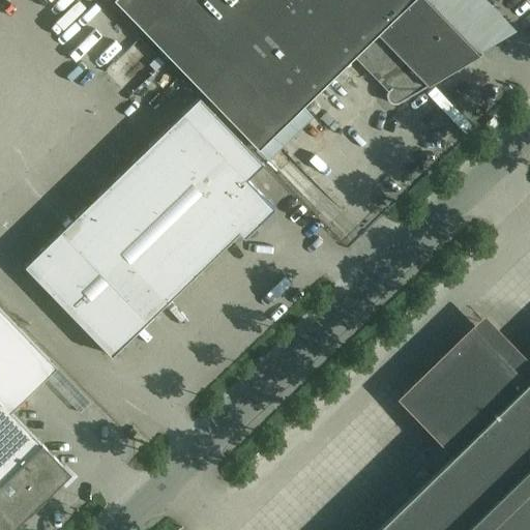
[(399,102),(444,76),(436,66),(441,61),(425,43),(429,41),(400,11),(387,23),(365,0),(112,0),(258,149),(355,56),(388,90),(387,91),(386,93),(386,94),(386,96),(386,98),(387,99),(387,100),(388,101),(389,102),(391,104),(392,104),(393,104),(395,104),(396,104),(399,102)]
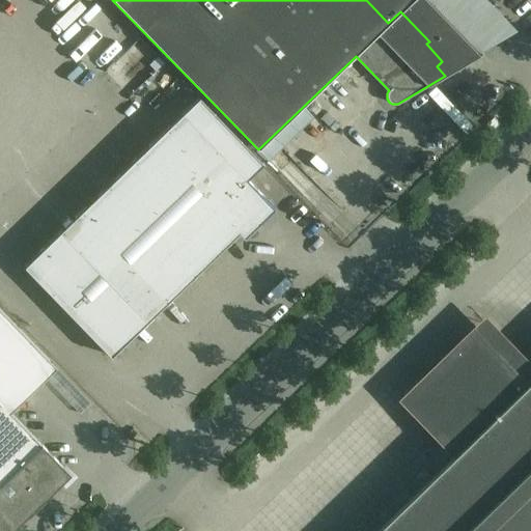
[(366,0),(388,23),(400,11),(429,42),(426,44),(442,61),(437,66),(445,76),(481,54),(481,53),(479,53),(427,0),(366,0)]
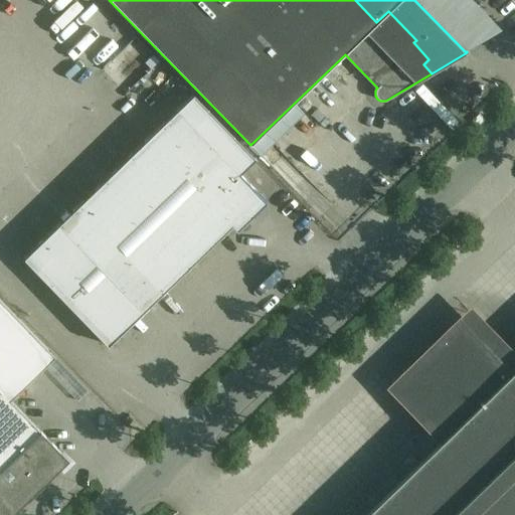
[(99,13),(75,34),(83,42),(106,21),(99,13)]
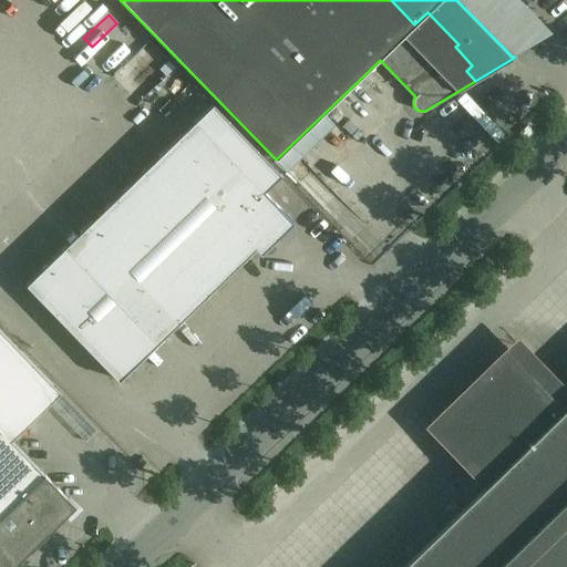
[(255,248),(260,255),(294,223),(263,191),(280,173),(157,47),(107,94),(163,152),(24,287),(119,380),(255,248)]
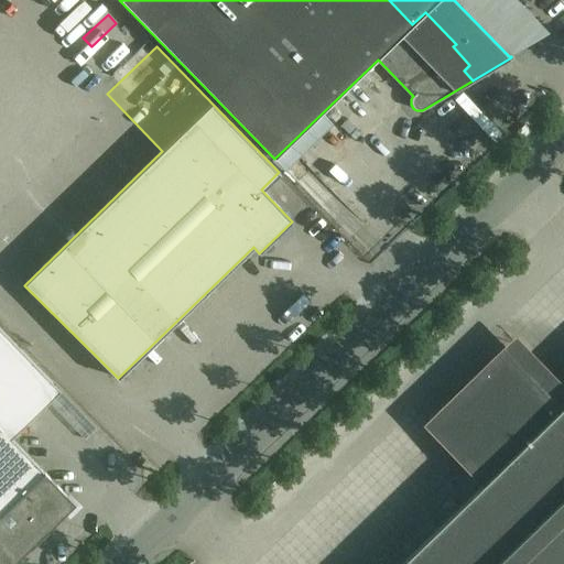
[(307,177),(300,185),(329,214),(337,206),(307,177)]
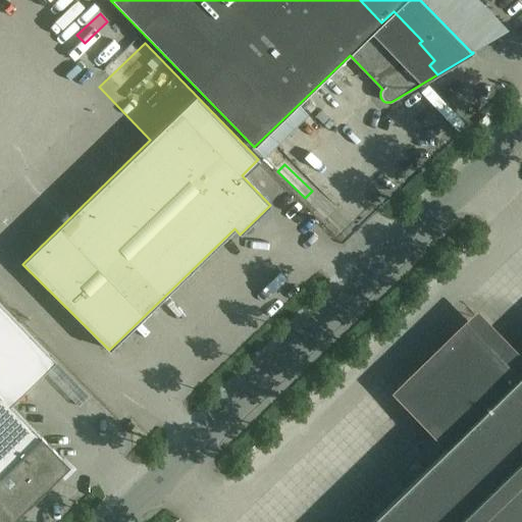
[(0,521),(11,521),(69,467),(41,437),(3,399),(48,355),(0,304),(0,521)]
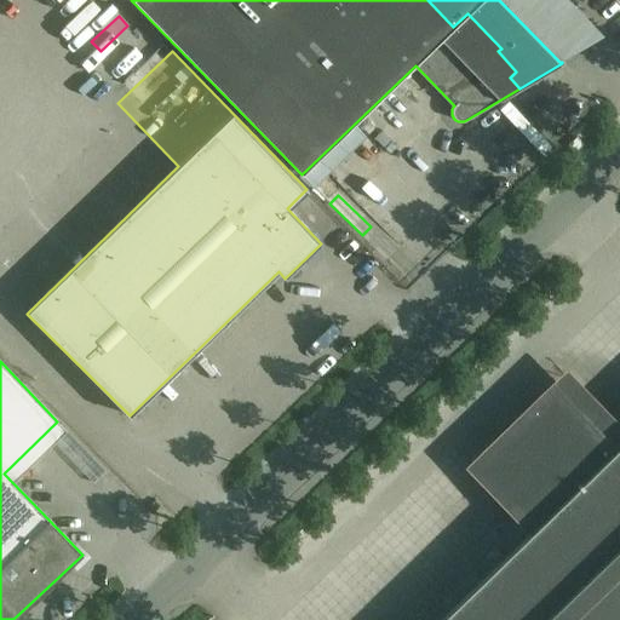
[(619,619),(619,441),(613,448),(555,388),(475,466),(533,526),(436,619),(619,619)]
